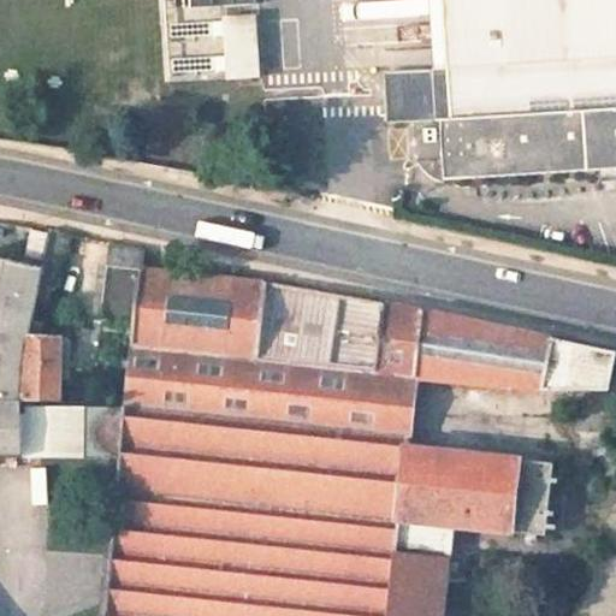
[(437,69),(388,71),(391,122),(445,119),(449,178),(615,167),(615,0),(446,0),(450,45),(434,46),(437,69)]
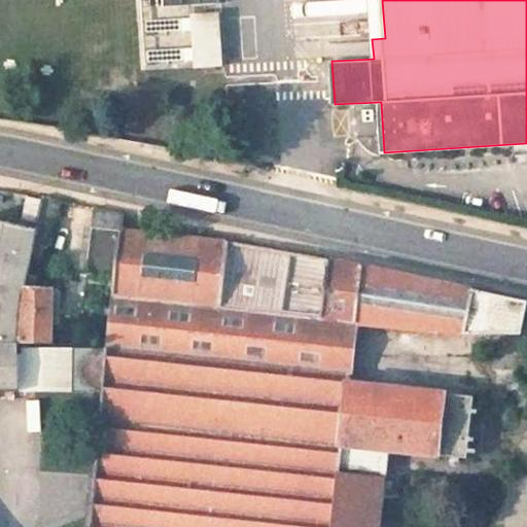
[(385,38),(382,0),(369,0),(372,39),(385,38)]
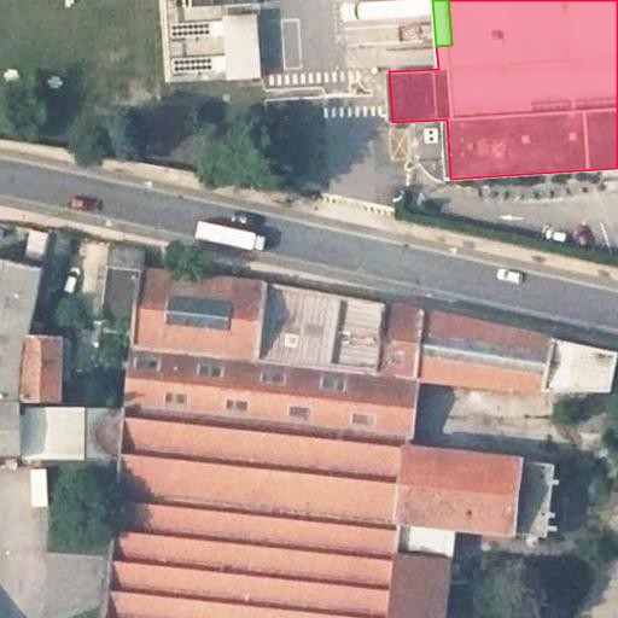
[(232,17),(235,79),(267,77),(263,15),(232,17)]
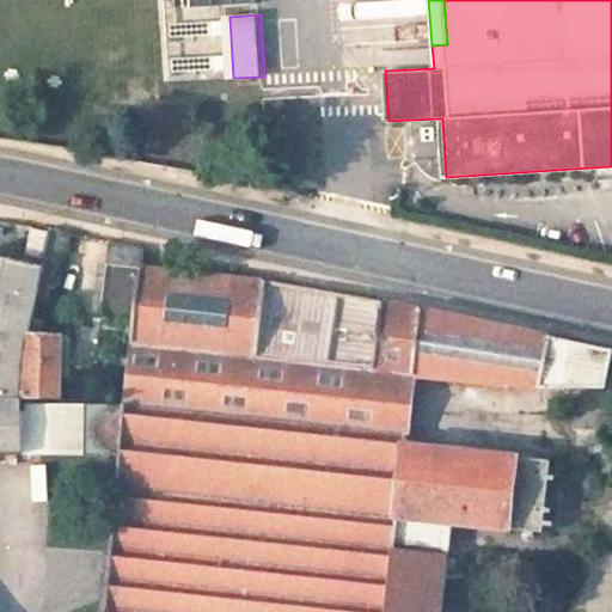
[(177,98),(173,26),(101,30),(104,102),(177,98)]
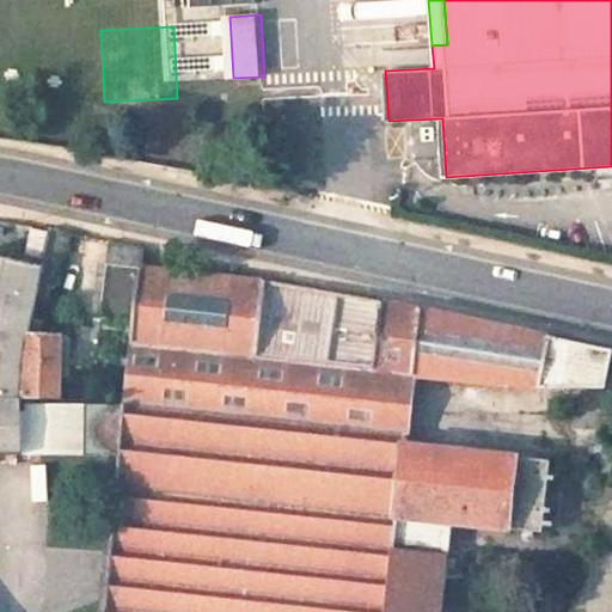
[(18,259),(0,254),(0,314),(31,318),(40,277),(43,261),(50,232),(28,226),(18,259)]
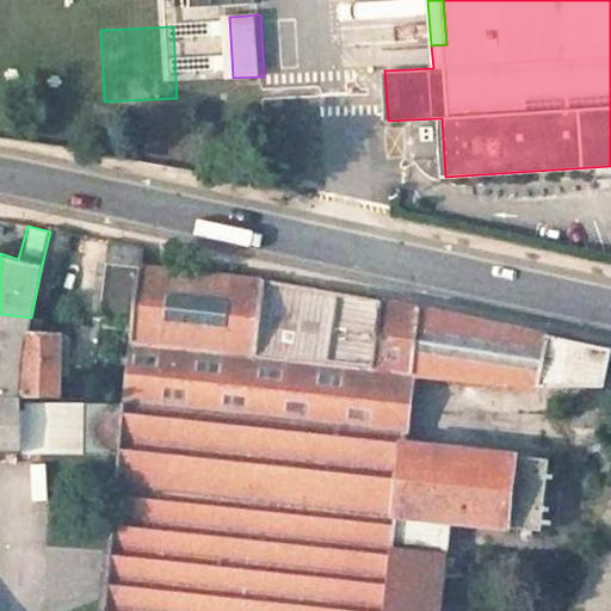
[(100,316),(135,320),(142,266),(144,247),(110,242),(107,263),(100,316)]
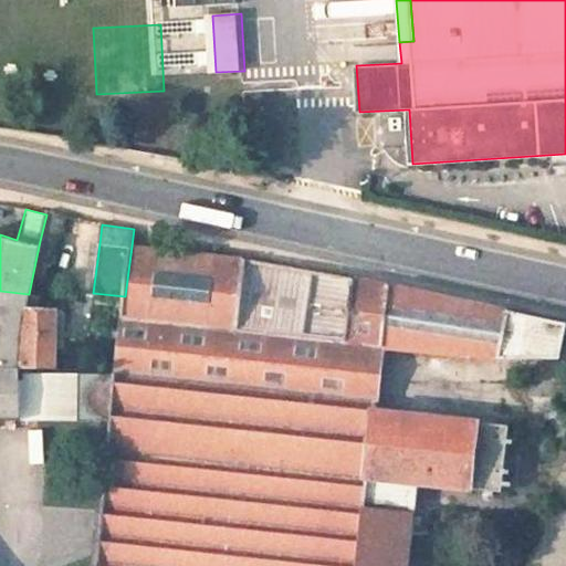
[(53,259),(55,244),(40,241),(37,257),(53,259)]
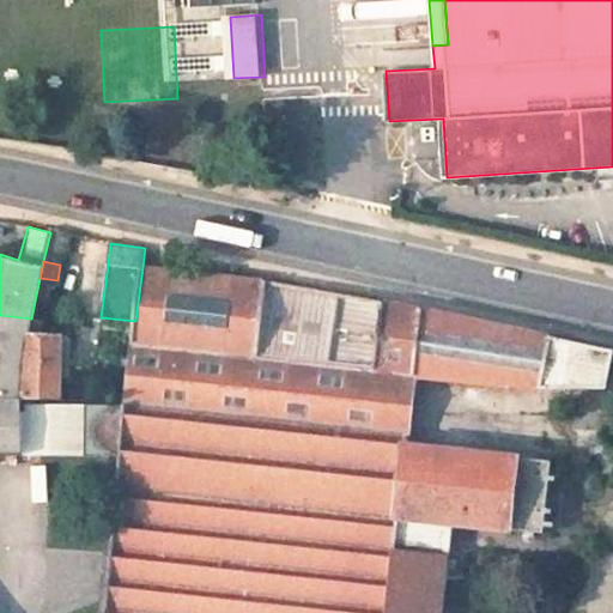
[(108,263),(99,262),(92,316),(101,317),(108,263)]
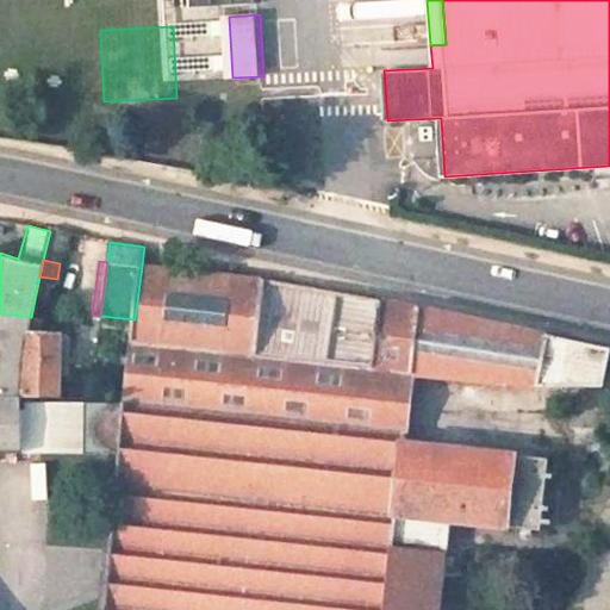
[(440,609),(450,521),(543,529),(553,458),(405,441),(415,372),(536,385),(605,386),(609,362),(609,346),(430,309),(263,278),(142,266),(135,319),(129,363),(104,609),(440,609)]
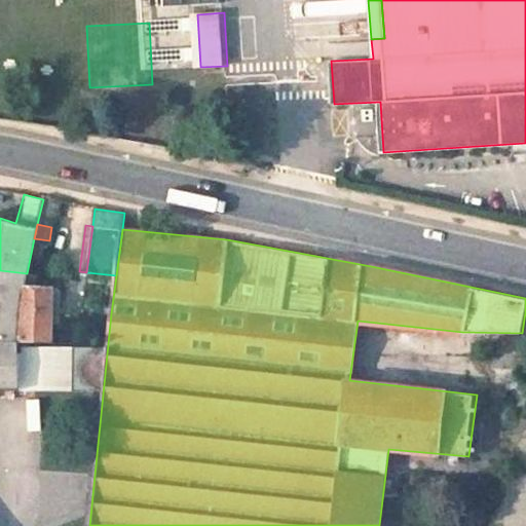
[(0,341),(19,342),(23,289),(27,273),(0,270),(0,341)]
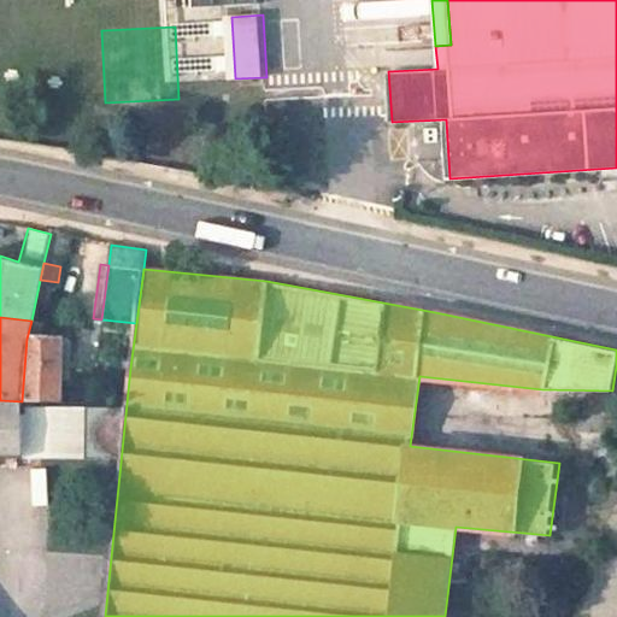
[(46,323),(31,321),(27,339),(41,340),(46,323)]
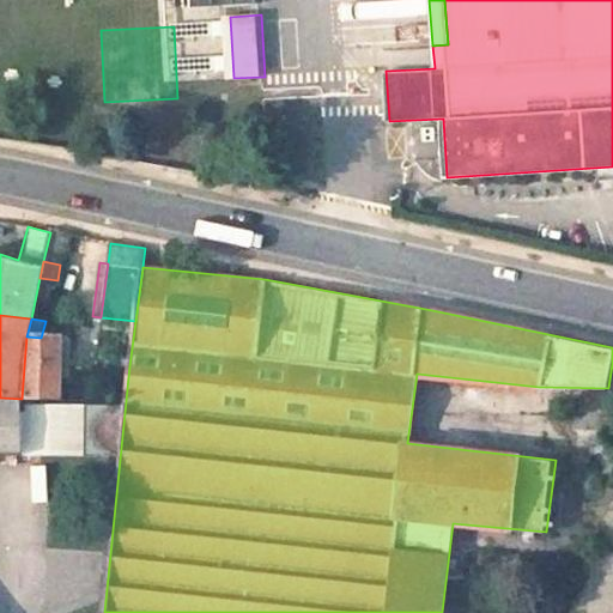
[(60,372),(61,339),(41,338),(26,337),(22,399),(59,399),(60,372)]
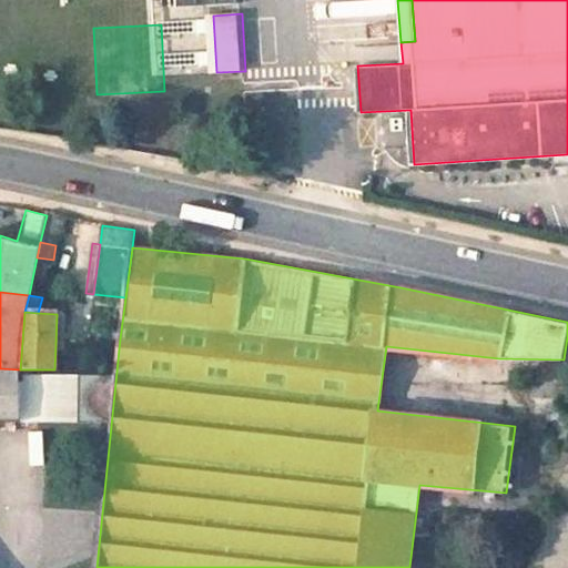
[(69,315),(57,314),(56,345),(68,344),(69,315)]
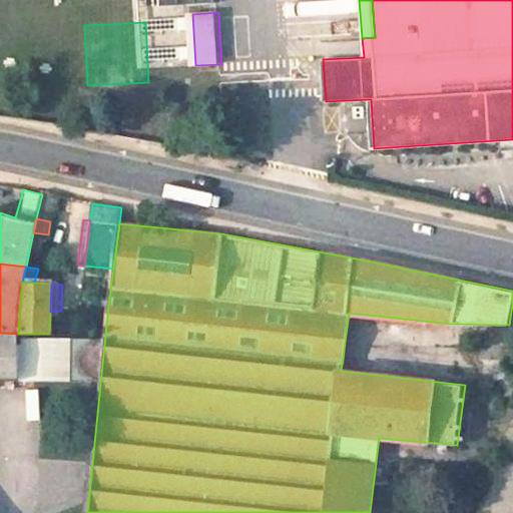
[(0,380),(17,381),(17,372),(17,347),(18,334),(0,333),(0,380)]
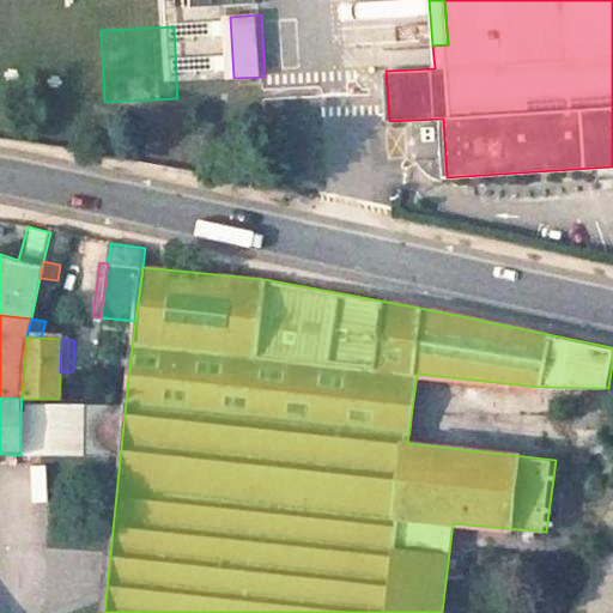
[(36,439),(38,439),(37,416),(20,414),(20,444),(36,444),(36,439)]
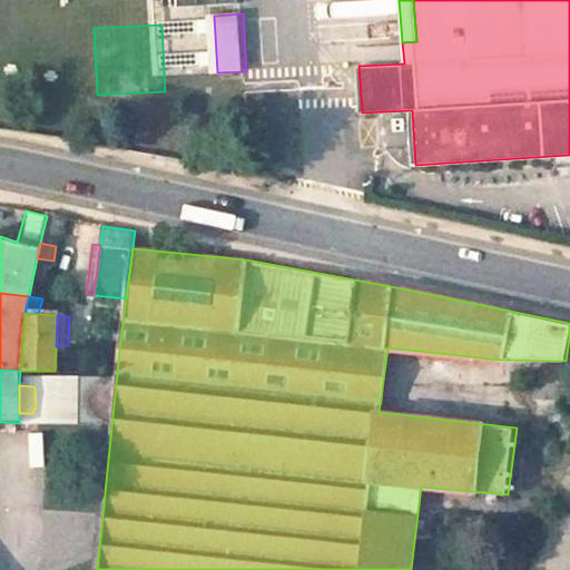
[(71,423),(71,410),(36,409),(33,409),(33,413),(32,423),(71,423)]
